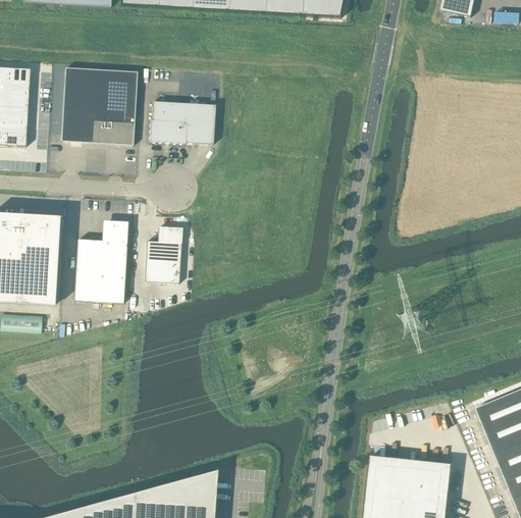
[(121,0),(121,3),(158,5),(188,7),(195,7),(231,9),(260,11),(268,11),(298,13),(305,13),(333,15),(342,16),(344,0),(121,0)]
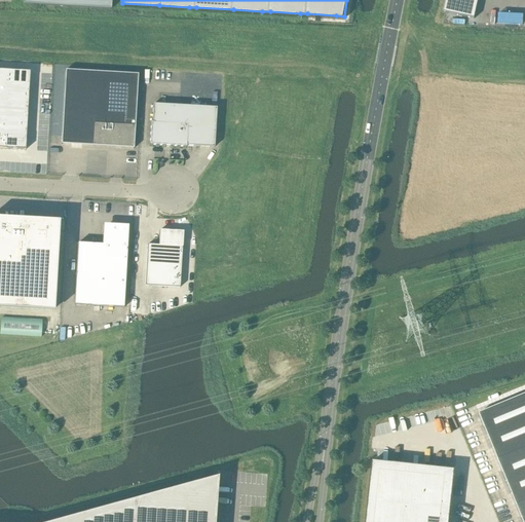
[(6,66),(5,79),(30,81),(31,68),(6,66)]
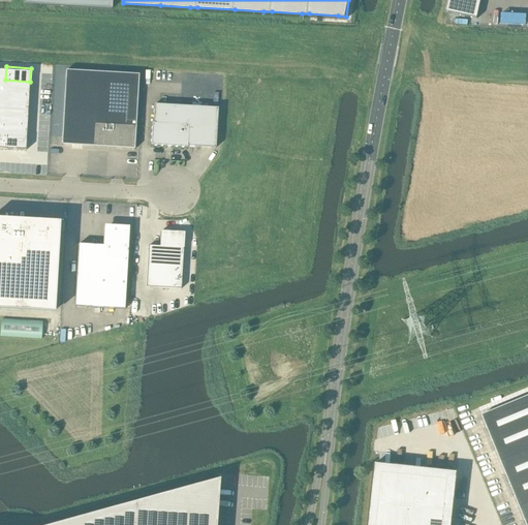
[(135,146),(140,71),(66,67),(62,142),(63,142),(63,140),(134,144),(134,146),(135,146)]
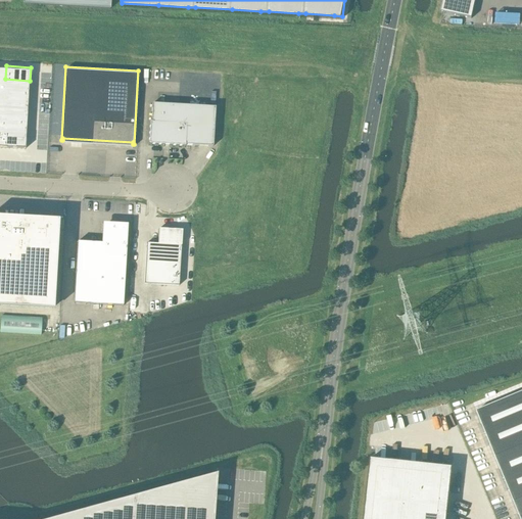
[(5,79),(5,92),(29,93),(30,81),(5,79)]
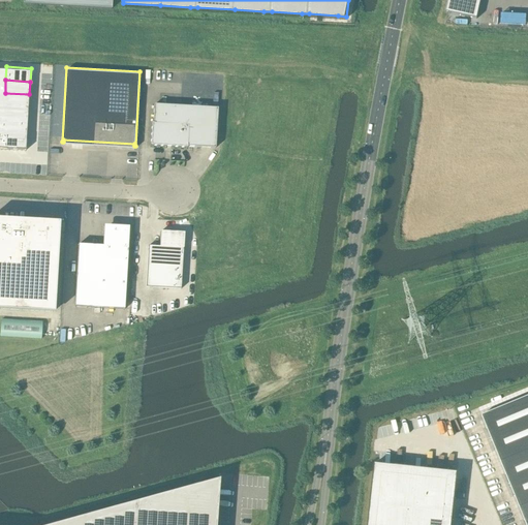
[(5,93),(4,106),(28,107),(29,94),(5,93)]
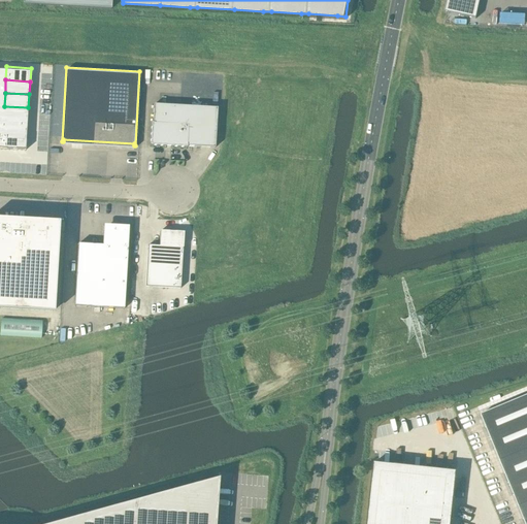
[(188,142),(216,144),(218,104),(155,101),(154,120),(152,120),(151,142),(188,144),(188,142)]
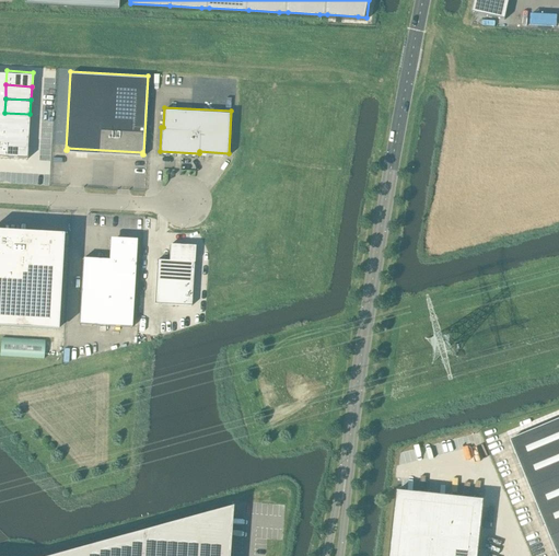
[(4,113),(3,127),(30,128),(30,114),(4,113)]
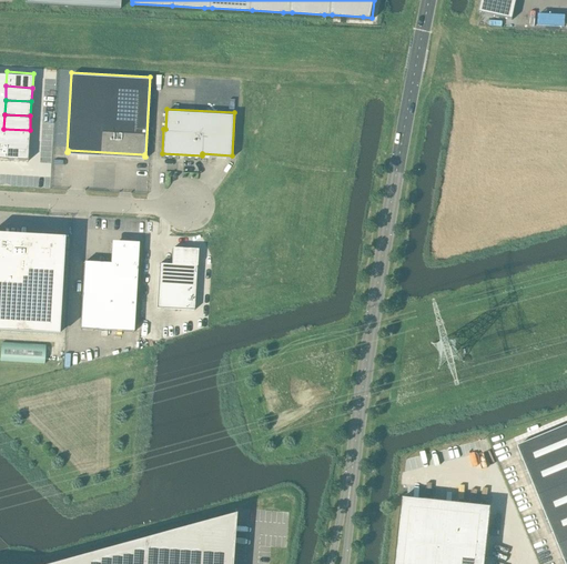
[(3,129),(2,142),(29,144),(30,130),(3,129)]
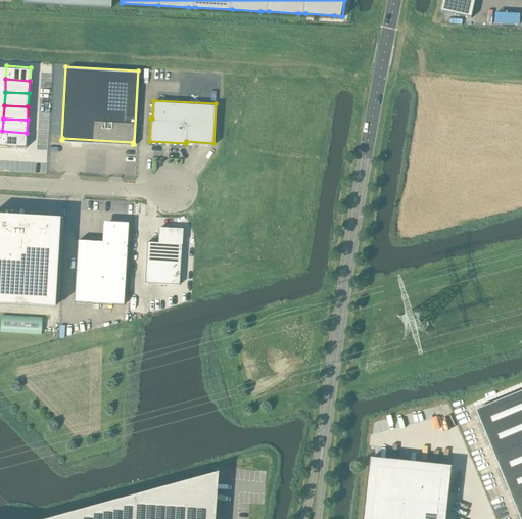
[(2,131),(2,145),(7,145),(26,146),(27,133),(2,131)]
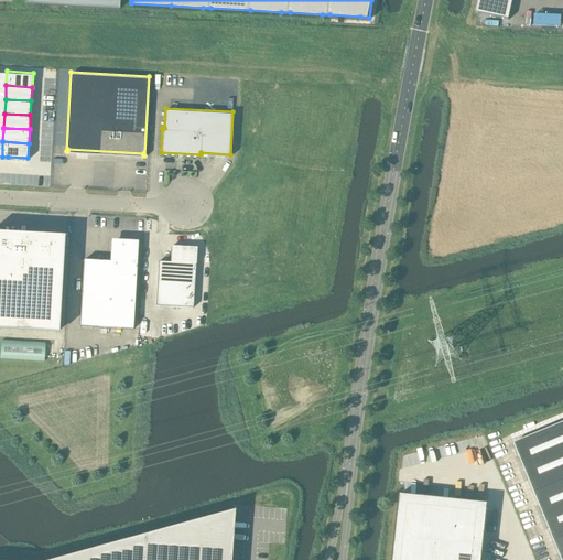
[(0,324),(58,329),(63,239),(52,239),(52,233),(29,232),(28,237),(0,236),(0,324)]
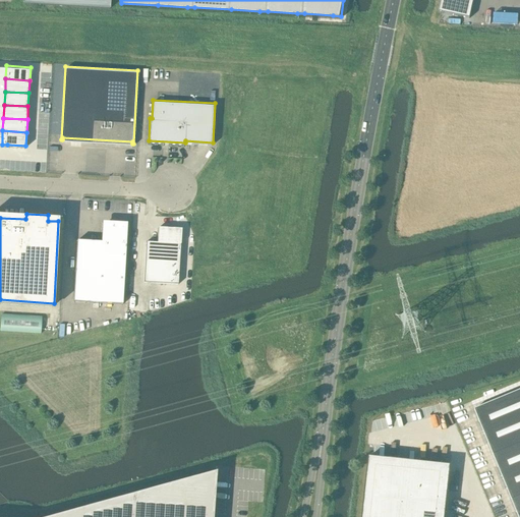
[(123,301),(127,220),(125,220),(125,222),(105,221),(104,236),(102,236),(102,238),(77,237),(74,298),(123,301)]
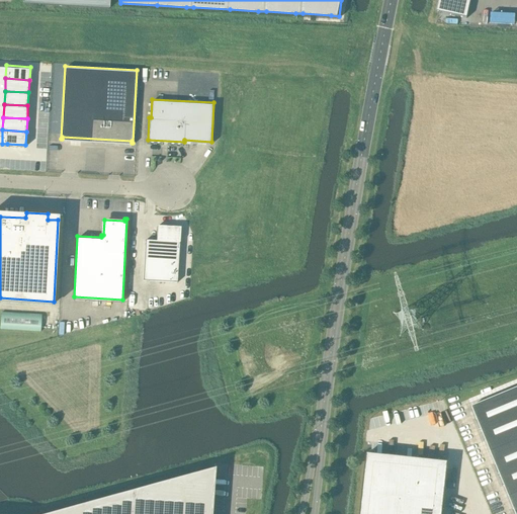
[(146,237),(144,277),(178,279),(181,225),(158,223),(157,238),(146,237)]
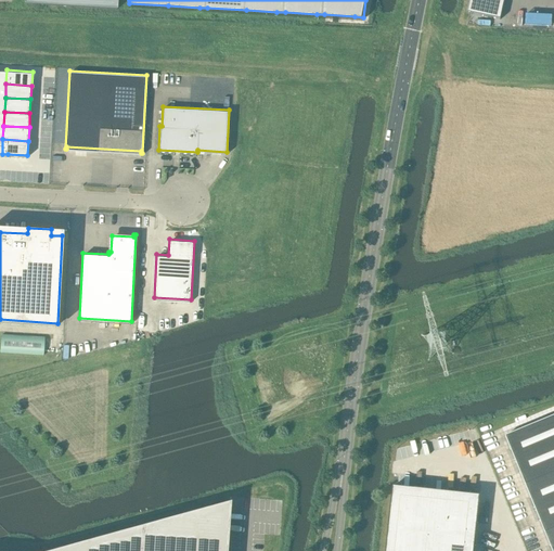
[(2,331),(1,349),(44,351),(46,334),(2,331)]
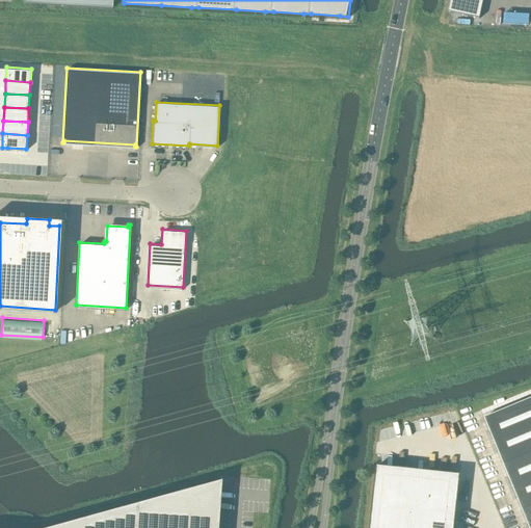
[(530,395),(485,414),(523,506),(530,524),(530,395)]
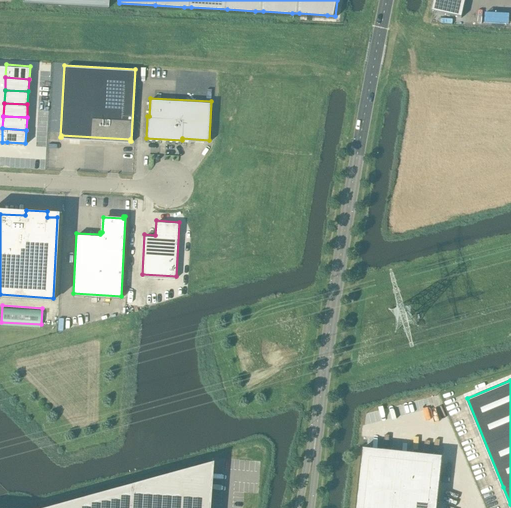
[(363,445),(356,507),(437,507),(441,478),(444,454),(363,445)]
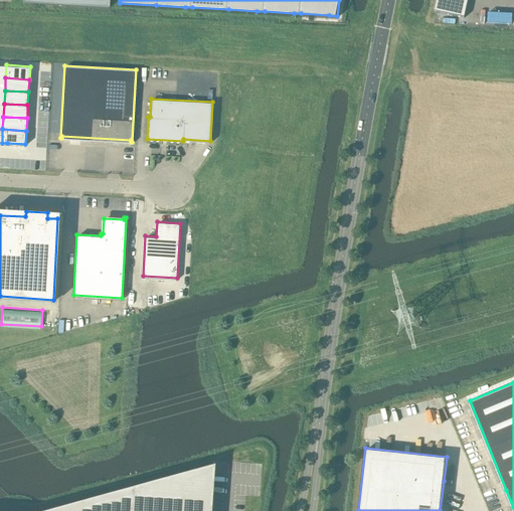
[(209,510),(213,463),(40,510),(209,510)]
